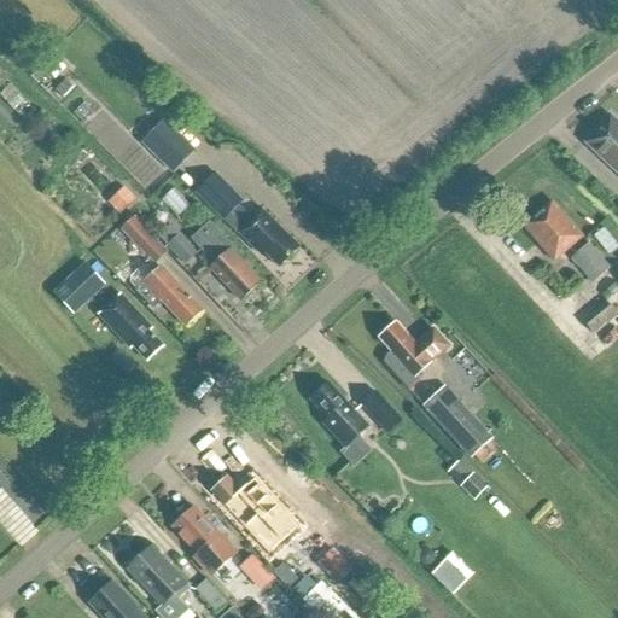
[(64,81),(54,92),(62,98),(71,87),(64,81)]
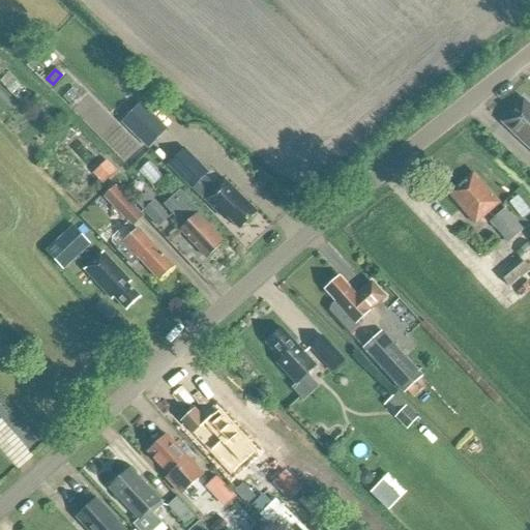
[(529,107),(524,100),(502,123),(528,147),(529,144),(529,107)]
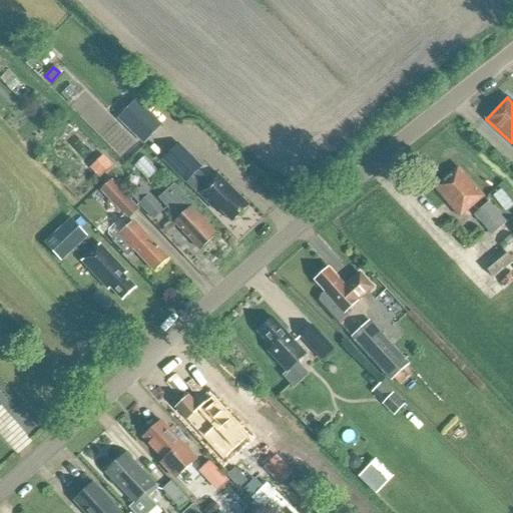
[(117,119),(143,144),(162,125),(136,99),(117,119)]
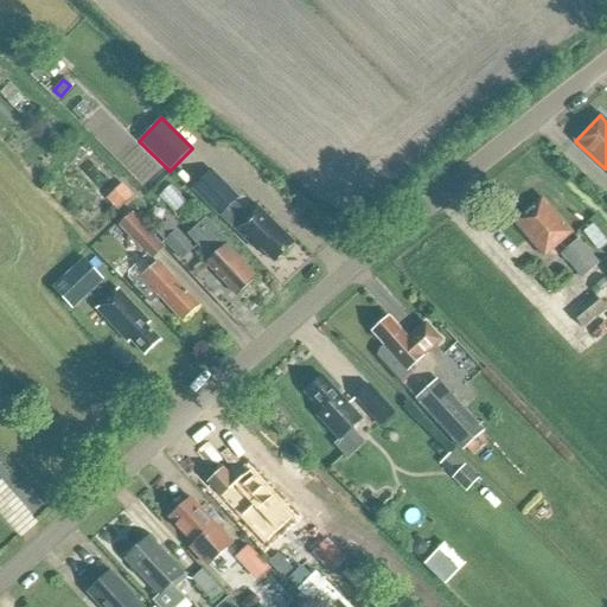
[(275,264),(296,243),(257,205),(248,215),(235,203),(240,197),(211,170),(192,190),(219,217),(234,231),(235,230),(257,253),(260,250),(275,264)]
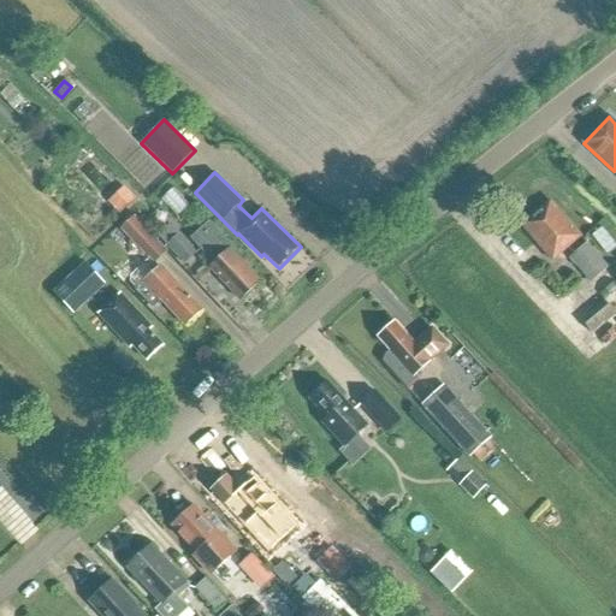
[(110,196),(124,211),(140,195),(125,181),(110,196)]
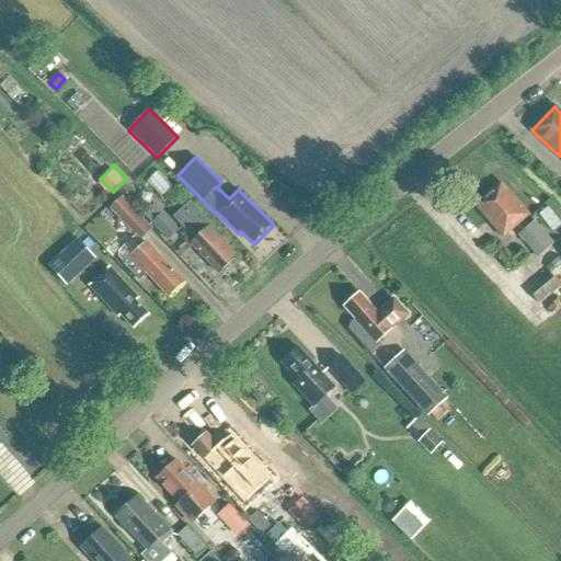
[(517,204),(501,185),(477,206),(493,225),(492,226),(503,238),(529,216),(518,203),(517,204)]
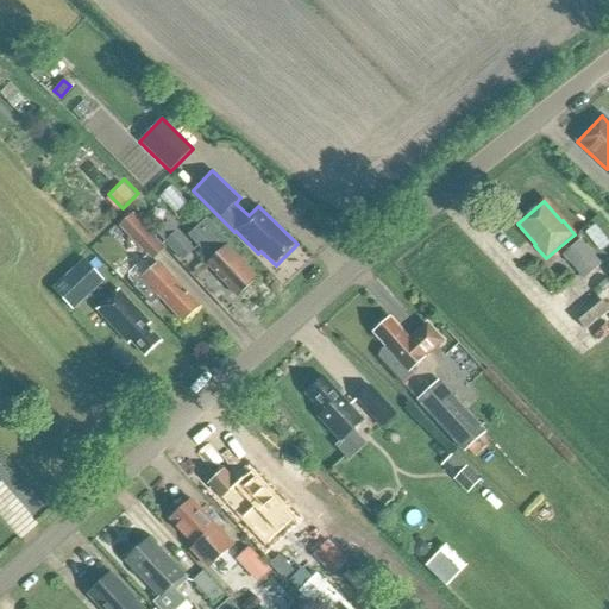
[(156,257),(168,248),(135,211),(119,225),(144,253),(127,269),(129,280),(135,287),(149,303),(158,295),(182,322),(200,307),(156,257)]
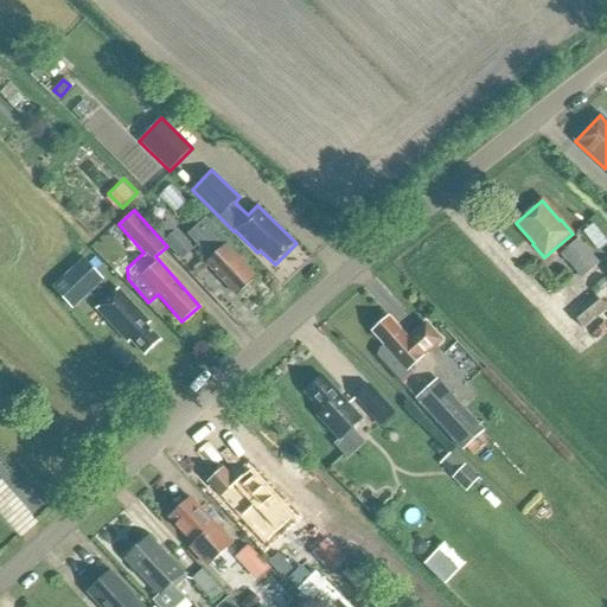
[(236,296),(256,278),(236,256),(238,254),(206,218),(187,235),(210,260),(206,263),(236,296)]
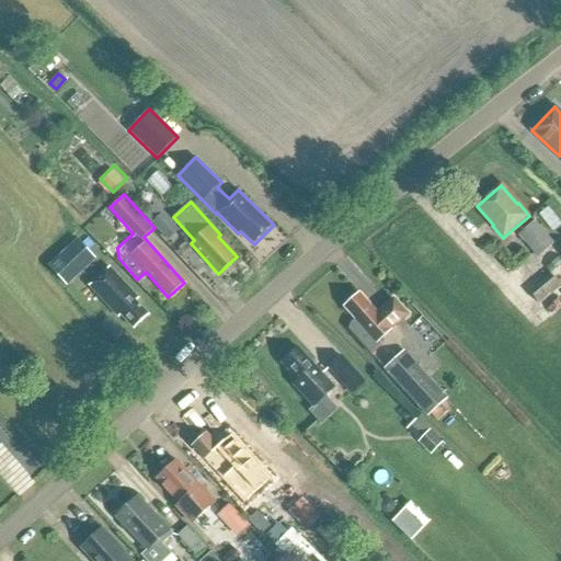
[(170,238),(180,229),(155,204),(145,215),(170,238)]
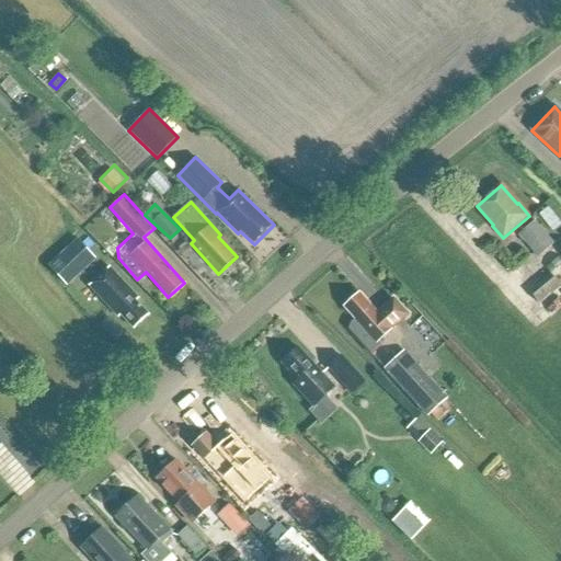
[(538,256),(554,243),(536,220),(518,233),(538,256)]
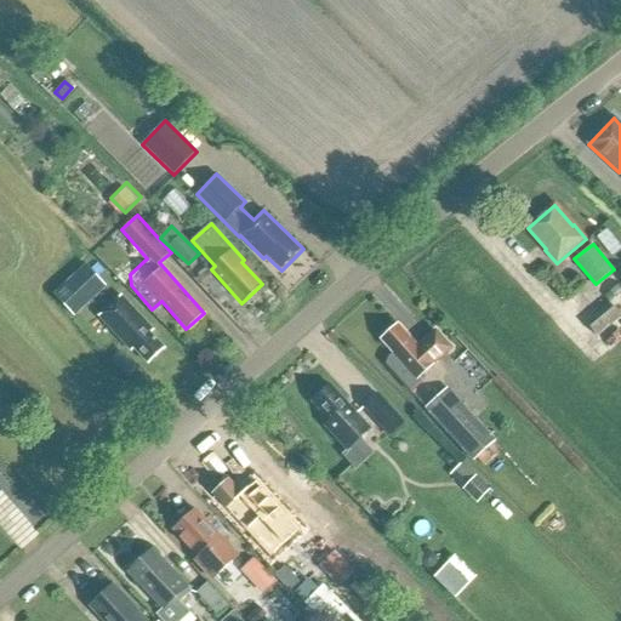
[(53,295),(75,317),(107,288),(85,265),(53,295)]
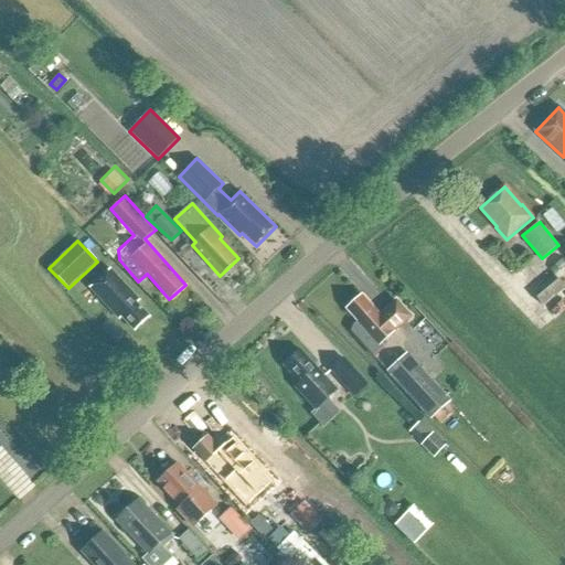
[(149,318),(137,304),(139,301),(109,269),(89,288),(119,320),(121,318),(135,331),(149,318)]
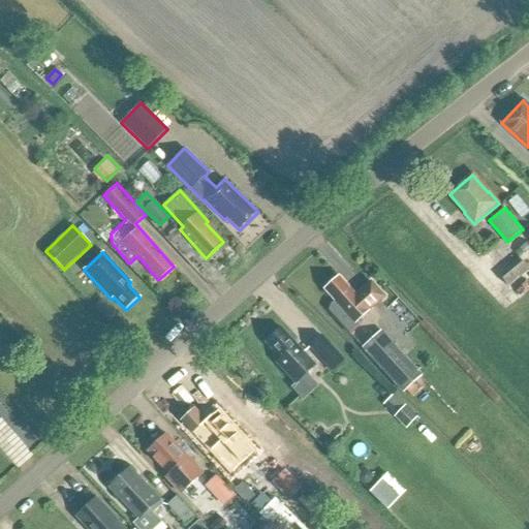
[(358,292),(341,274),(325,288),(337,300),(333,304),(334,305),(331,308),(351,333),(361,324),(359,321),(389,294),(373,278),(358,292)]
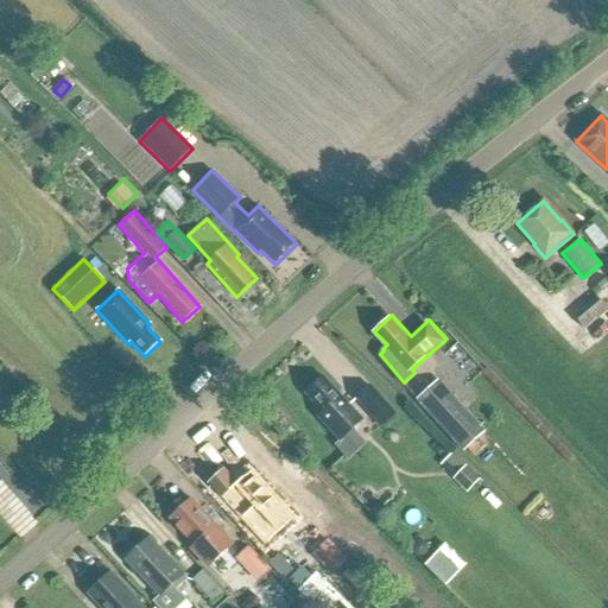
[(346,404),(323,378),(306,394),(322,411),(317,417),(340,441),(362,420),(349,406),(347,403),(346,404)]
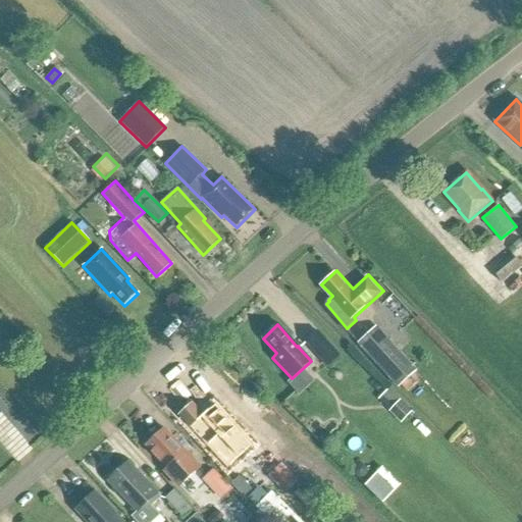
[(407,394),(420,382),(414,374),(416,372),(376,327),(358,345),(399,389),(401,387),(407,394)]
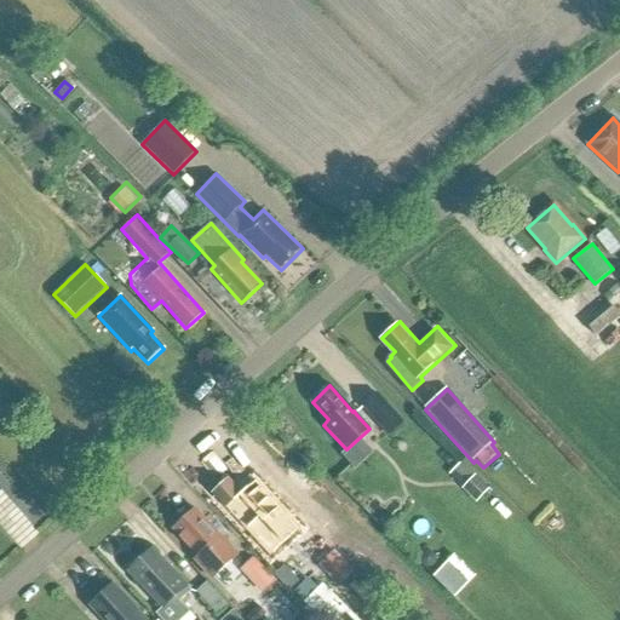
[(389,436),(403,423),(377,394),(362,407),(389,436)]
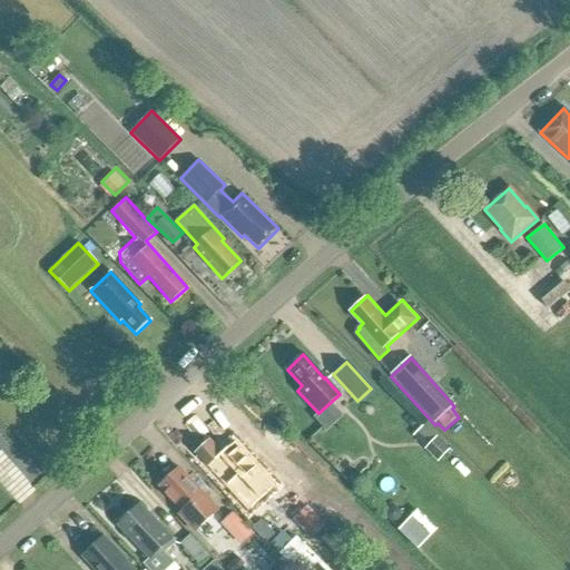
[(435,438),(423,425),(412,435),(425,449),(424,450),(436,462),(450,450),(436,436),(435,438)]
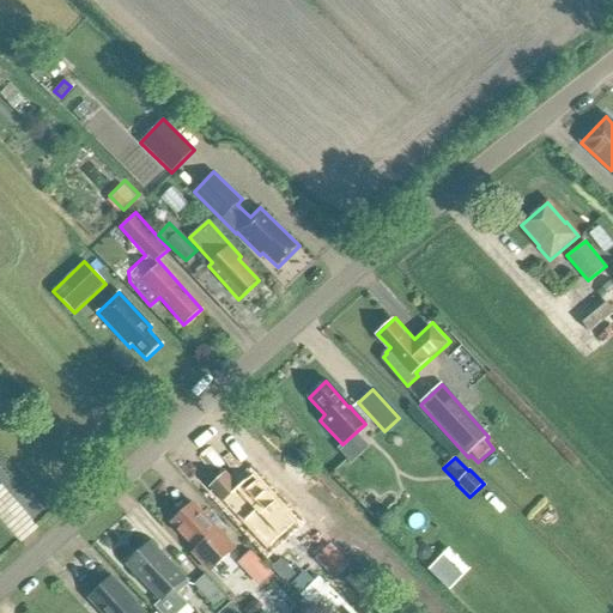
[(253,523),(266,510),(242,485),(240,487),(226,473),(211,487),(236,515),(241,510),(253,523)]
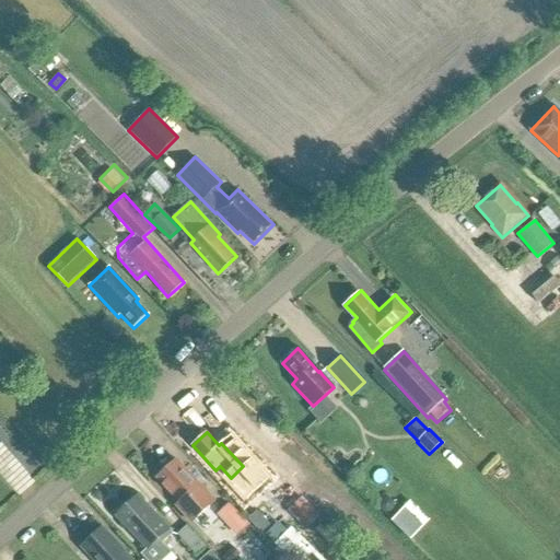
[(190,523),(214,501),(176,461),(156,478),(179,503),(175,506),(190,523)]
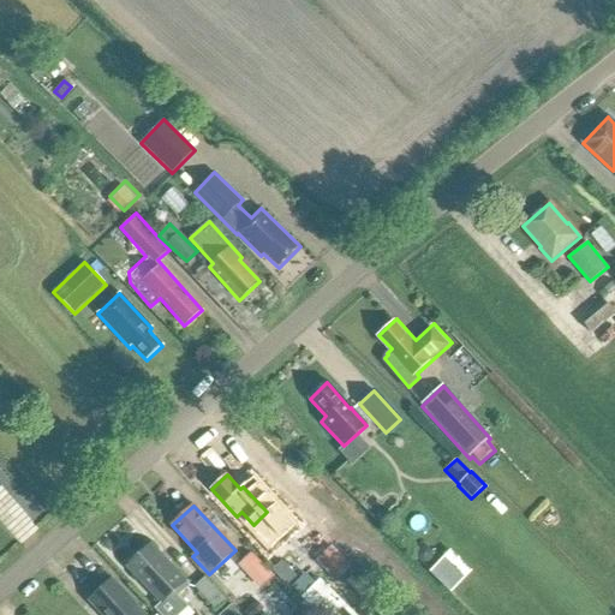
[(267,512),(254,525),(270,544),(284,530),(267,512)]
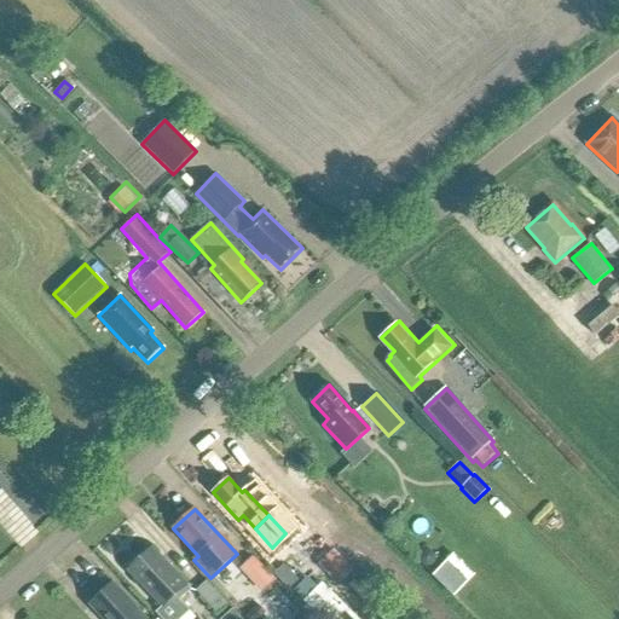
[(152,548),(127,571),(161,607),(155,613),(161,618),(180,618),(190,611),(179,600),(191,589),(152,548)]
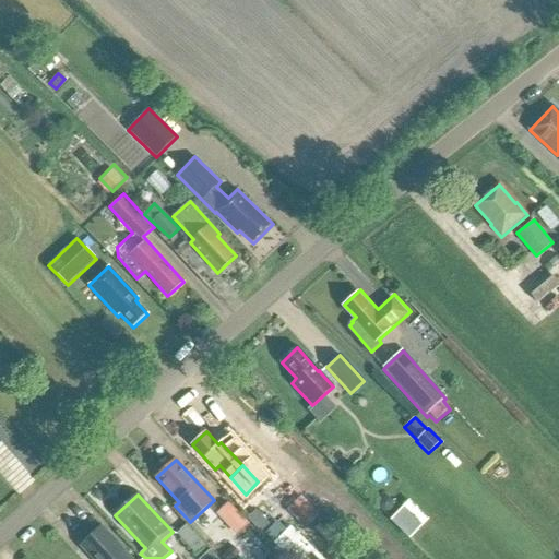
[(394,507),(393,501),(389,497),(383,498),(379,502),(380,508),(383,512),(390,511),(394,507)]
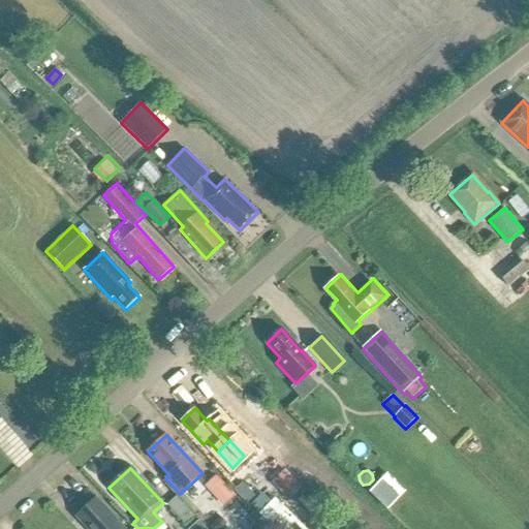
[(405,492),(387,473),(369,492),(386,510),(405,492)]
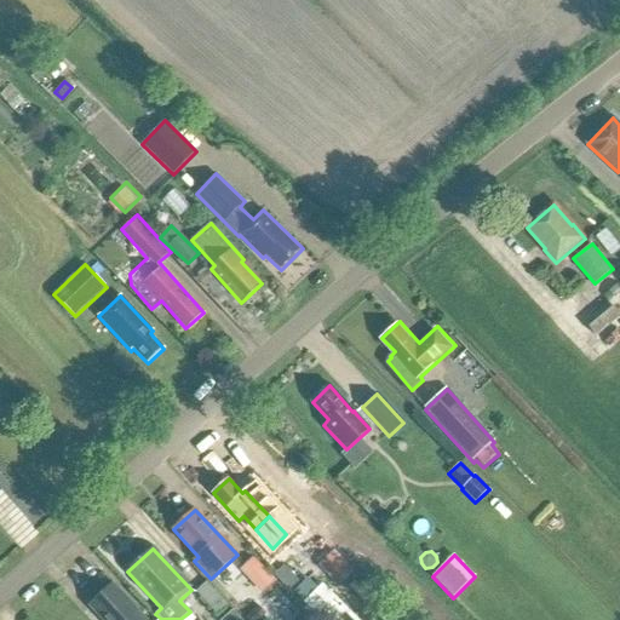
[(262,592),(275,579),(254,557),(241,569),(262,592)]
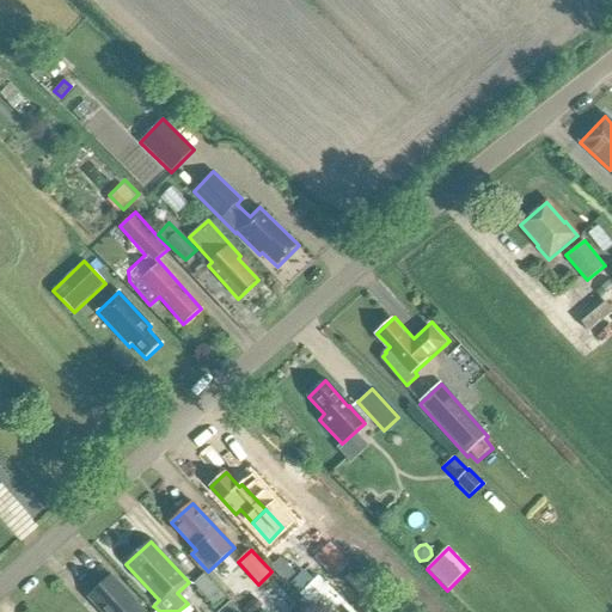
[(288,587),(298,577),(280,558),(270,568),(288,587)]
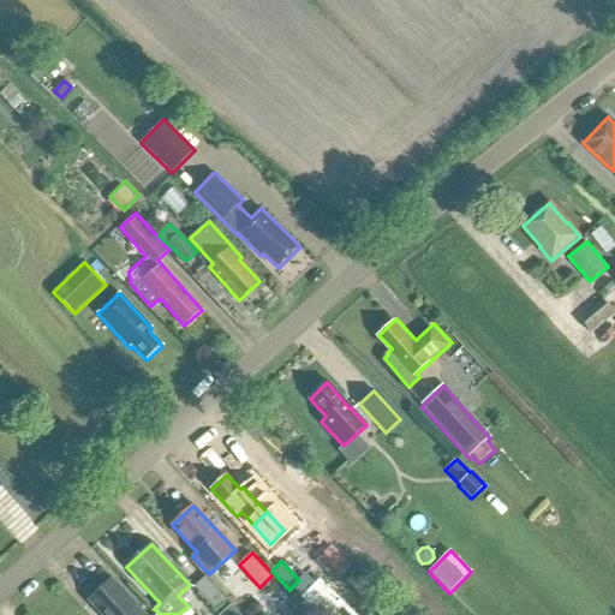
[(204,578),(195,587),(215,609),(225,599),(204,578)]
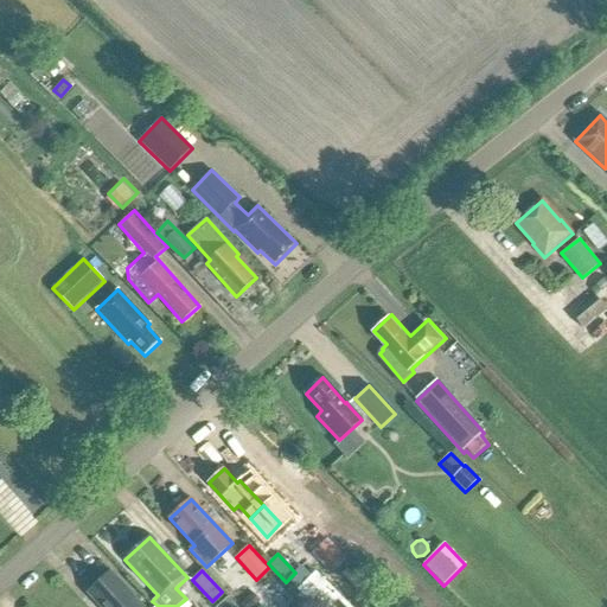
[(313,606),(351,606),(317,572),(298,590),(313,606)]
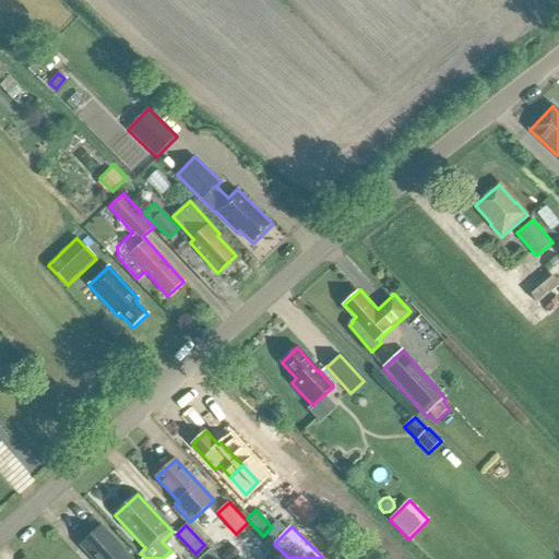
[(132,558),(103,527),(83,546),(95,558),(132,558)]
